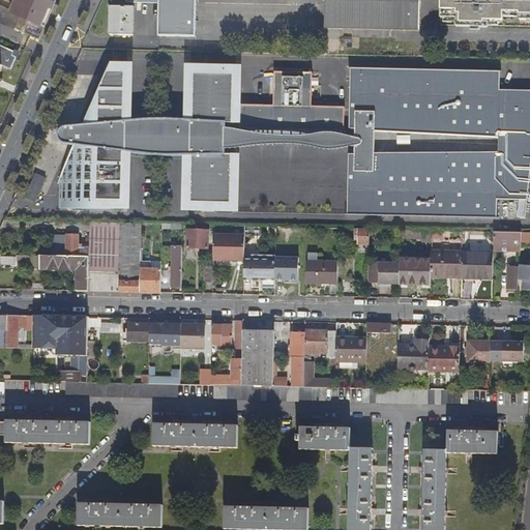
[(7,0),(13,2),(10,9),(45,26),(56,0),(7,0)]
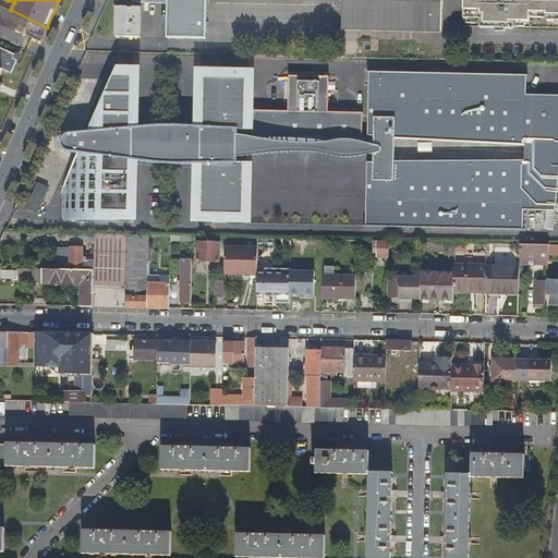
[(170,0),(169,36),(207,36),(208,0),(170,0)]
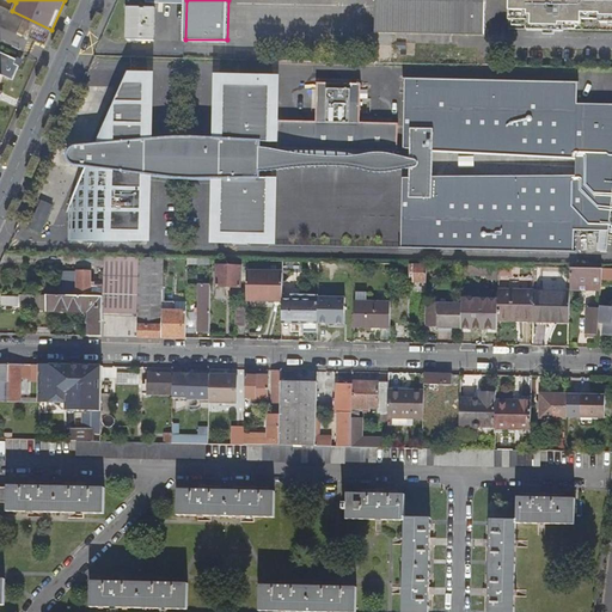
[(378,0),(377,30),(487,32),(487,0),(378,0)]
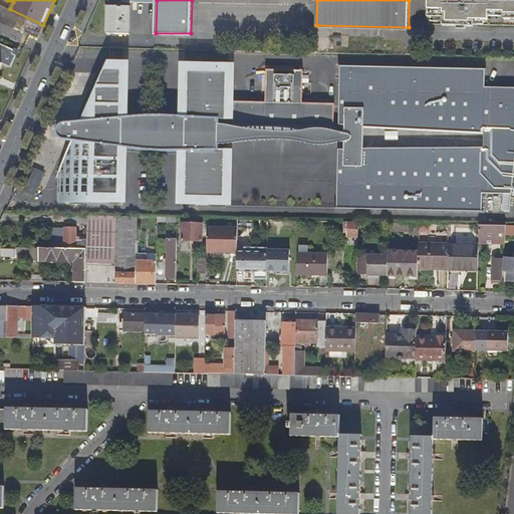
[(513,0),(428,0),(428,24),(443,24),(443,25),(457,25),(474,26),(474,24),(513,25),(513,0)]
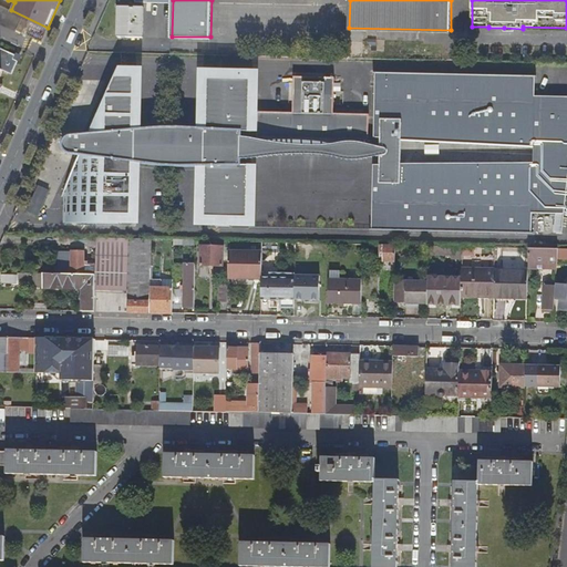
[(122,6),(121,35),(146,35),(146,7),(122,6)]
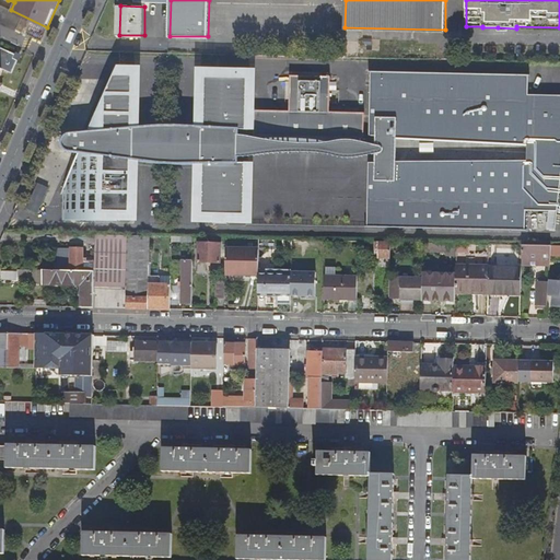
[(0,23),(15,31),(16,31),(24,33),(30,21),(12,13),(0,7),(0,23)]
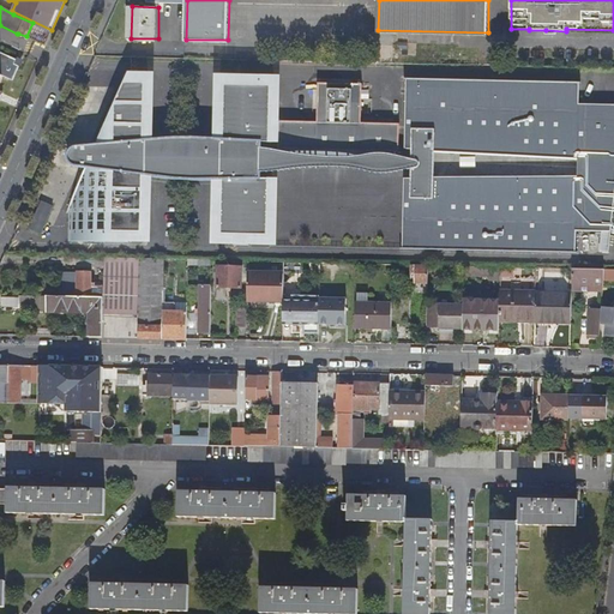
[(0,80),(1,78),(12,82),(19,67),(14,65),(16,61),(0,53),(0,80)]
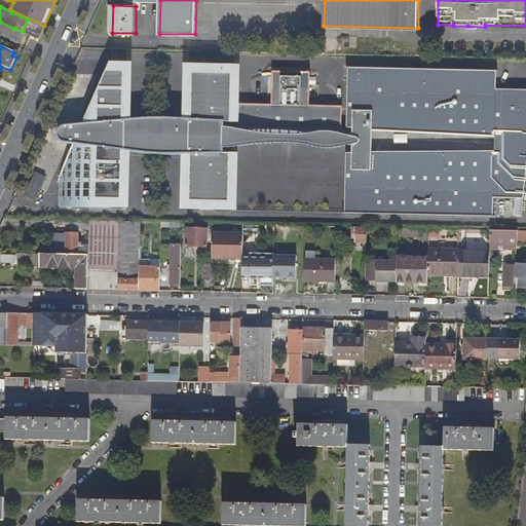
[(158,117),(126,119),(127,68),(115,68),(115,62),(113,62),(84,123),(69,124),(66,124),(64,126),(62,128),(61,130),(60,135),(61,138),(63,140),(75,143),(74,207),(78,207),(85,207),(85,200),(111,200),(125,200),(126,149),(158,152),(190,152),(189,201),(203,202),(203,209),(214,209),(214,202),(233,202),(234,151),(225,151),(225,146),(213,146),(214,125),(226,125),(226,120),(235,120),(236,69),(217,69),(218,63),(207,62),(207,69),(192,69),(190,118),(158,117)]
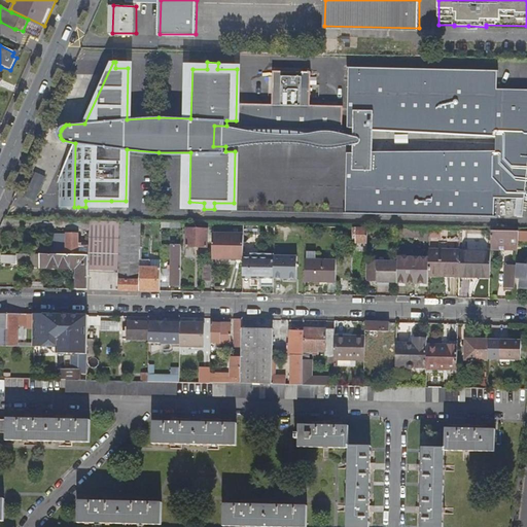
[(360,141),(358,142),(354,143),(354,151),(348,151),(347,212),(496,214),(496,196),(526,197),(526,187),(526,102),(505,102),(505,88),(499,88),(499,69),(351,66),(349,127),(355,127),(354,135),(359,135),(360,137),(361,139),(360,141)]
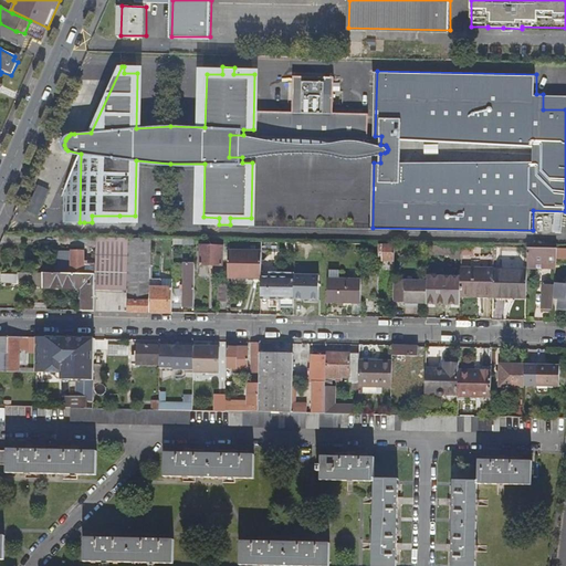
[(294,109),(259,109),(259,135),(264,135),(264,138),(275,137),(282,137),(292,139),(302,142),(311,143),(314,143),(320,143),(325,143),(331,142),(335,140),(339,139),(346,139),(352,138),(358,140),(363,140),(363,137),(369,138),(369,112),(335,111),(335,75),(295,74),(294,109)]
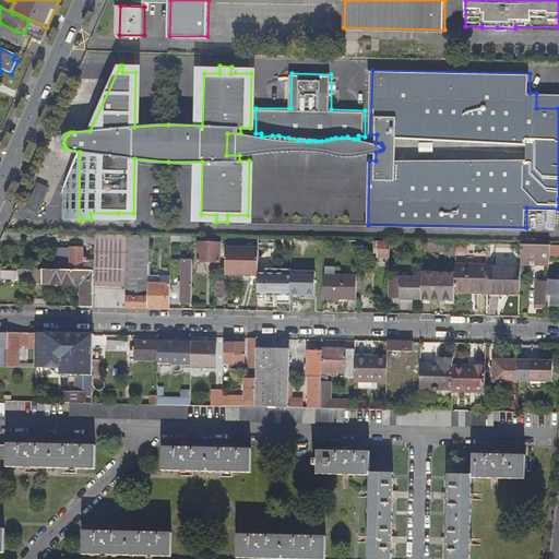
[(558,93),(536,93),(536,108),(558,108),(558,93)]
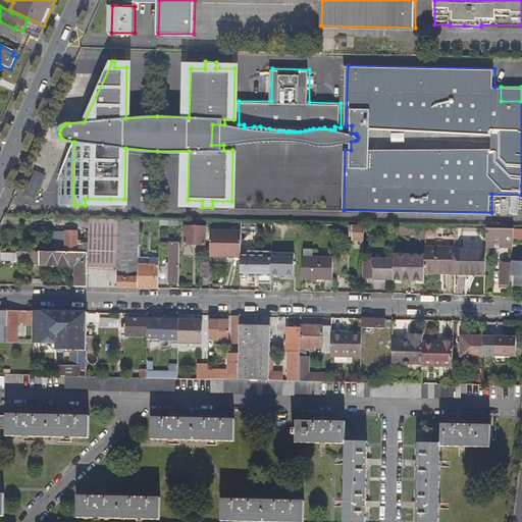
[(212,124),(211,145),(223,145),(252,142),(266,141),(280,141),(299,141),(312,144),(320,145),(330,145),(344,143),(351,142),(355,141),(357,140),(358,138),(357,136),(356,134),(351,134),(344,132),(320,128),(312,131),(299,132),(280,132),(266,131),(252,128),(224,124),(212,124)]
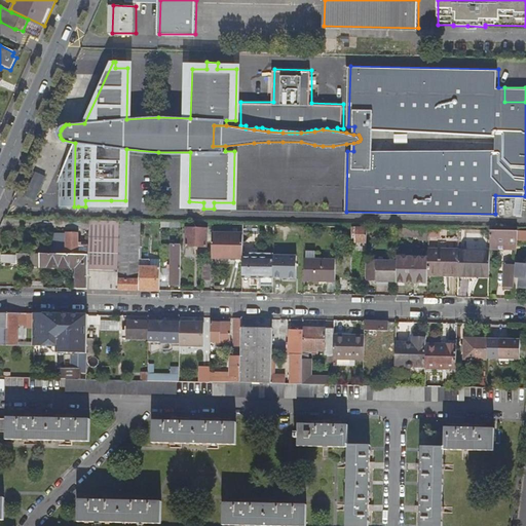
[(35,174),(25,196),(35,201),(45,178),(35,174)]
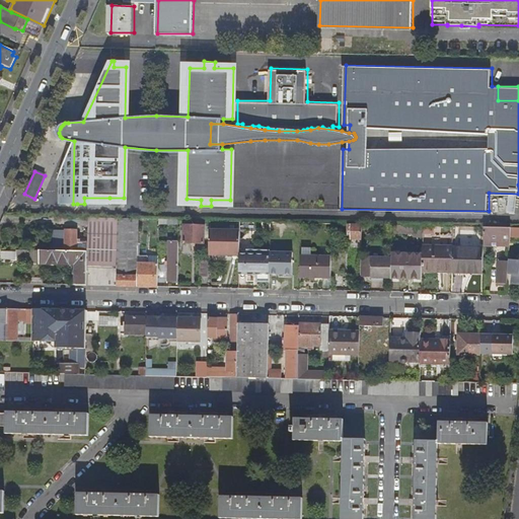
[(64,218),(64,228),(87,228),(87,218),(64,218)]
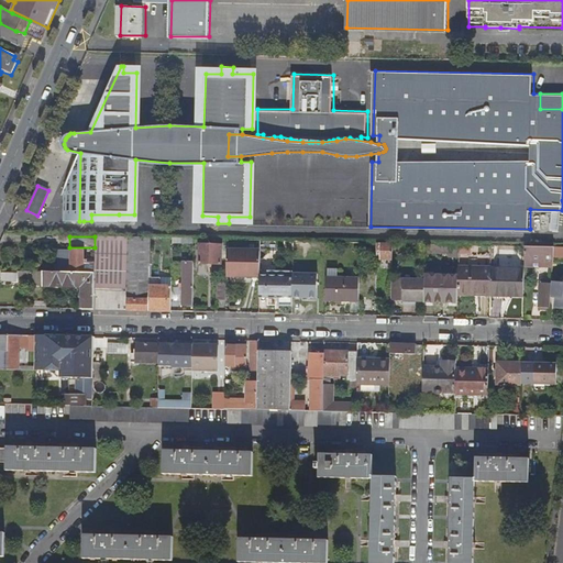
[(95,236),(95,247),(95,260),(128,261),(128,238),(95,236)]
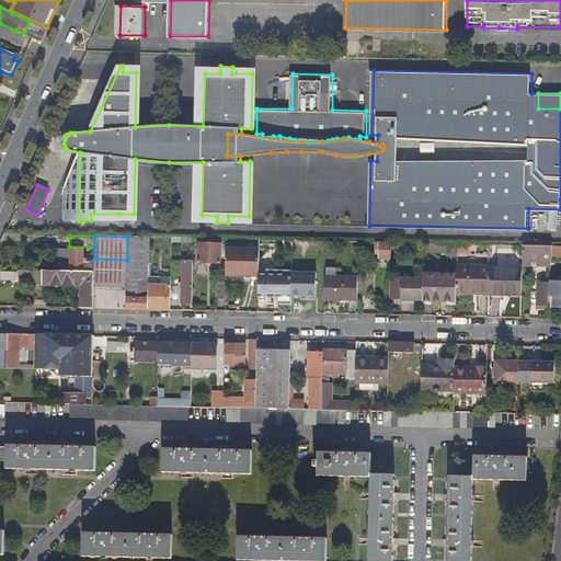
[(127,237),(127,260),(127,288),(126,310),(149,310),(149,277),(149,237),(127,237)]
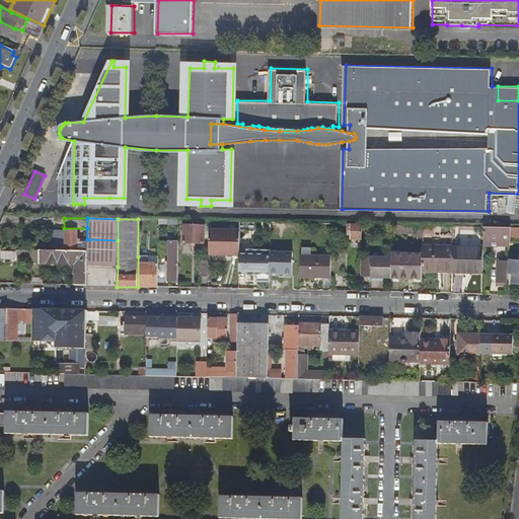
[(262,222),(262,231),(271,231),(271,222),(262,222)]
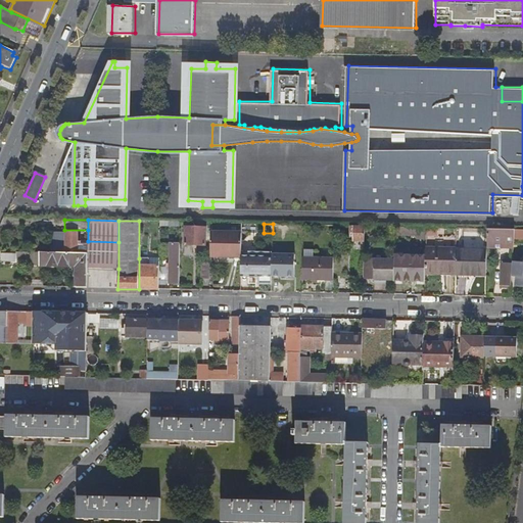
[(355,226),(354,241),(365,241),(366,227),(355,226)]
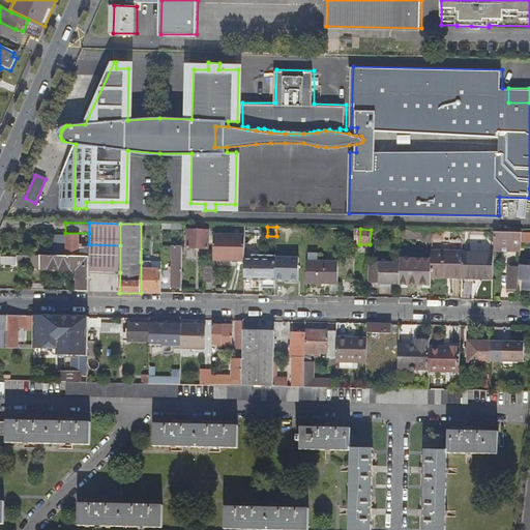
[(187,230),(187,248),(208,248),(208,231),(187,230)]
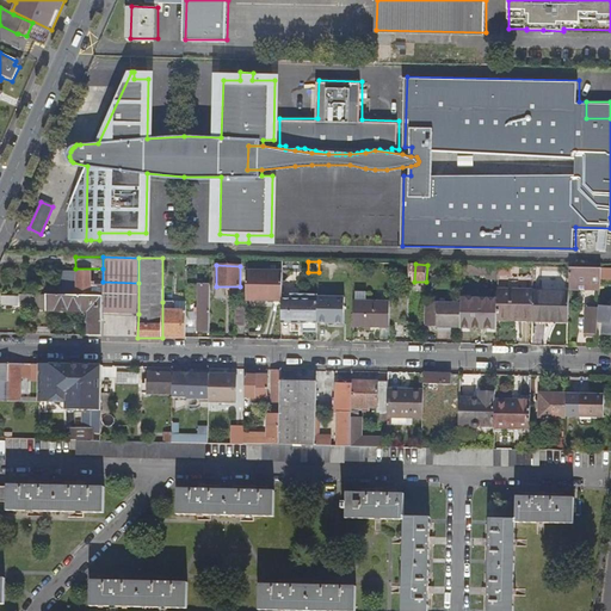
[(571,269),(569,289),(600,290),(602,276),(602,270),(571,269)]
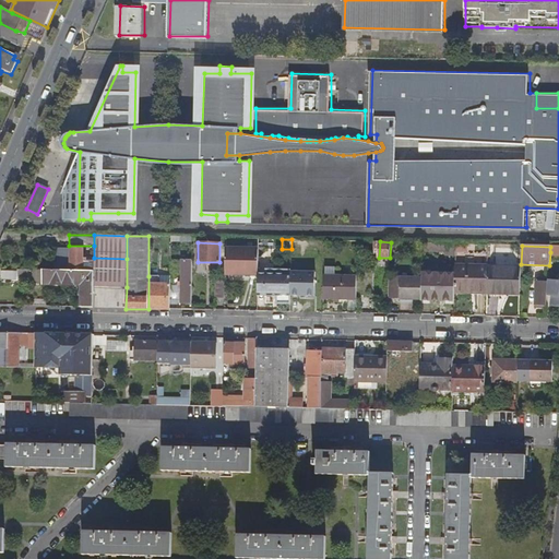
[(60,249),(59,271),(70,271),(71,249),(60,249)]
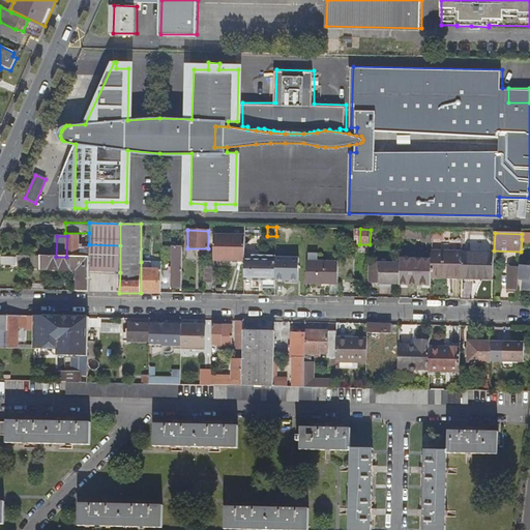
[(67,236),(66,257),(89,258),(89,248),(82,248),(82,245),(79,244),(79,236),(67,236)]
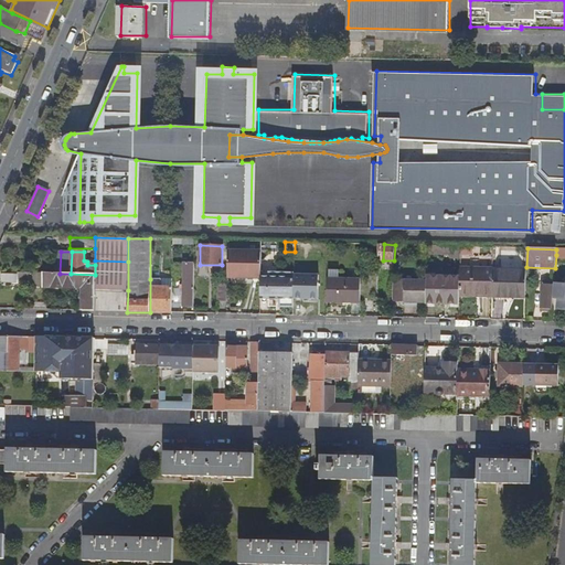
[(227,253),(227,277),(248,277),(260,277),(260,253),(227,253)]
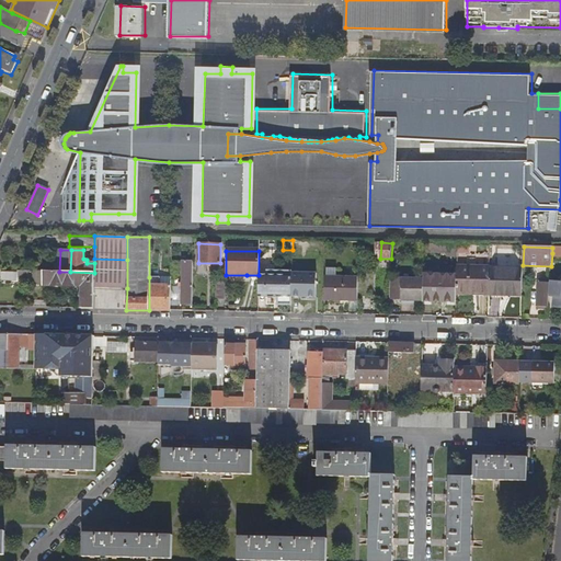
[(94,273),(94,287),(127,288),(127,260),(94,259),(94,263),(94,273)]
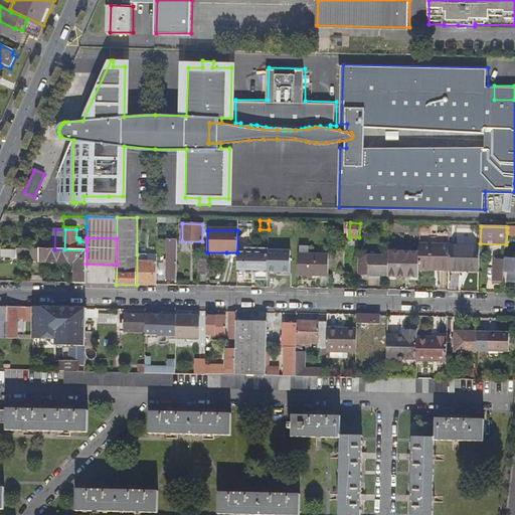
[(167,241),(166,280),(176,280),(177,241),(167,241)]
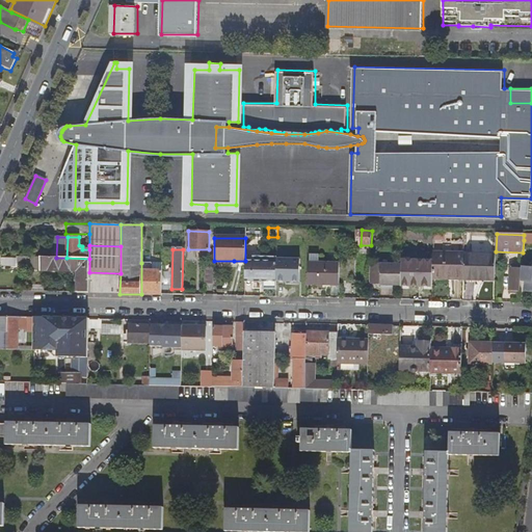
[(433,254),(432,281),(455,282),(455,278),(464,278),(464,255),(433,254)]
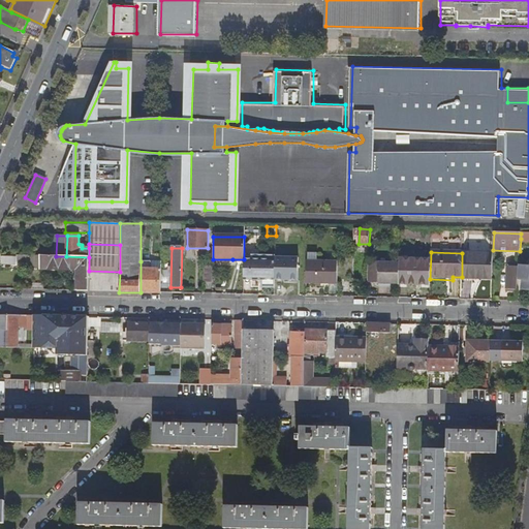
[(462,253),(462,277),(462,279),(475,279),(475,276),(493,276),(493,253),(462,253)]
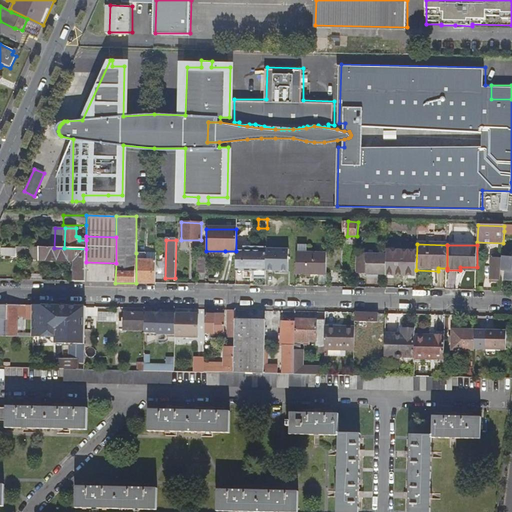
[(296,246),(296,255),(306,255),(306,246),(296,246)]
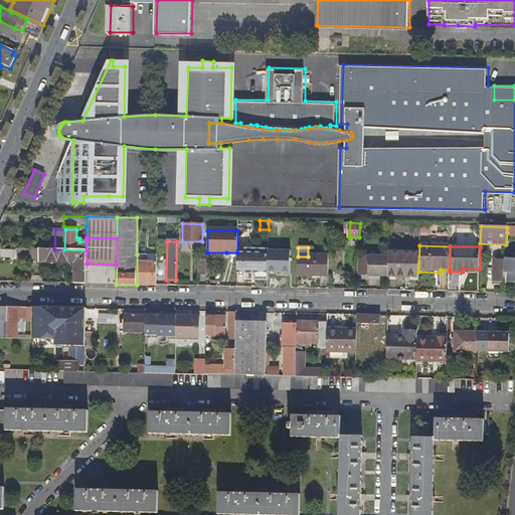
[(29,248),(29,262),(38,262),(39,249),(29,248)]
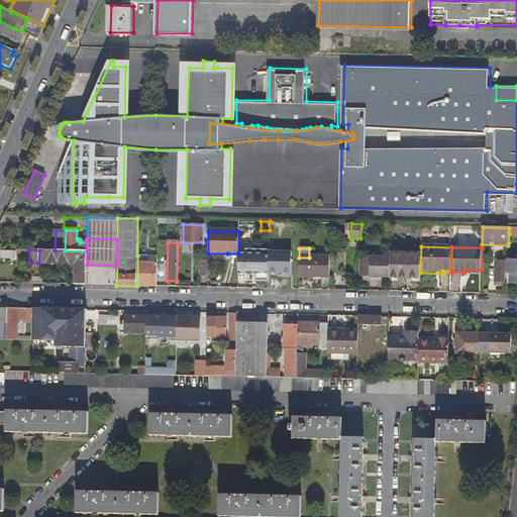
[(2,250),(1,259),(16,259),(16,250),(2,250)]
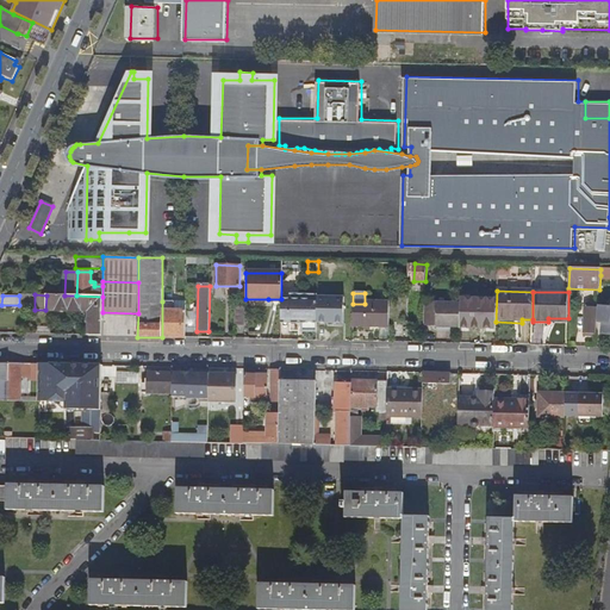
[(47,296),(45,310),(88,311),(88,336),(101,336),(103,312),(103,297),(76,296),(64,296),(47,296)]
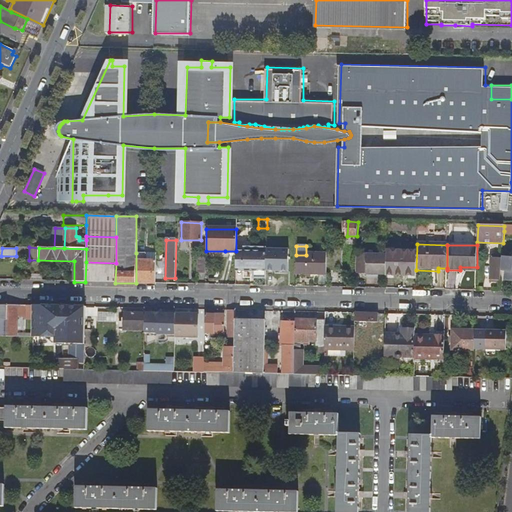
[(245,251),(244,271),(254,271),(254,278),(266,278),(266,272),(266,248),(245,248),(245,251)]
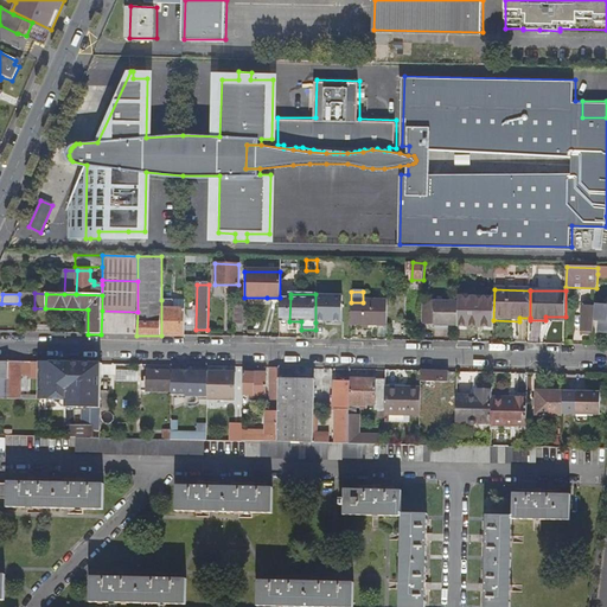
[(345,295),(315,294),(315,323),(344,323),(345,295)]
